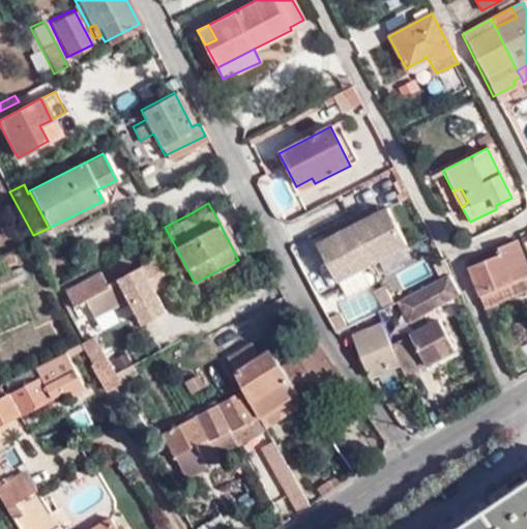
[(329,238),(316,245),(337,285),(372,266),(406,247),(386,209),(377,213),(374,207),(348,222),(326,233),(329,238)]
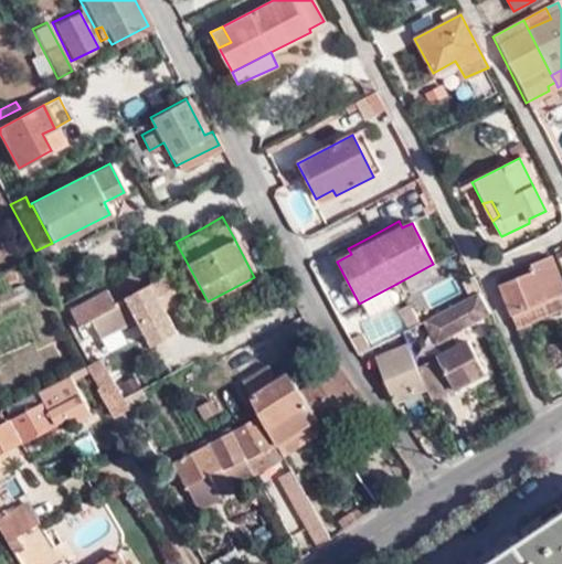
[(499,287),(516,329),(528,326),(561,311),(561,293),(549,258),(529,266),(531,273),(499,287)]
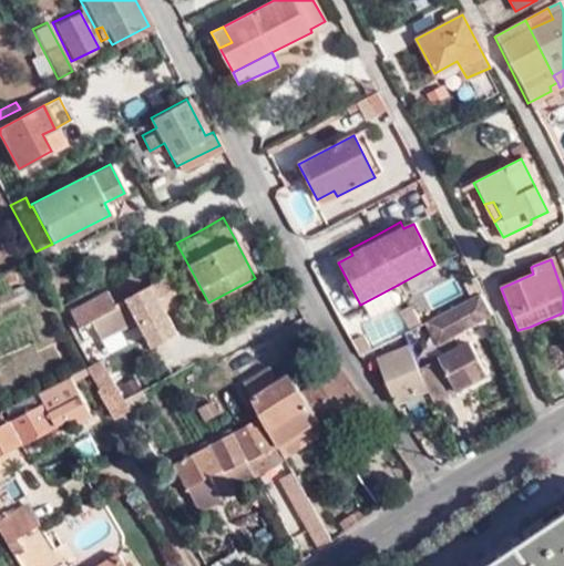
[(9,274),(0,277),(0,289),(12,286),(9,274)]
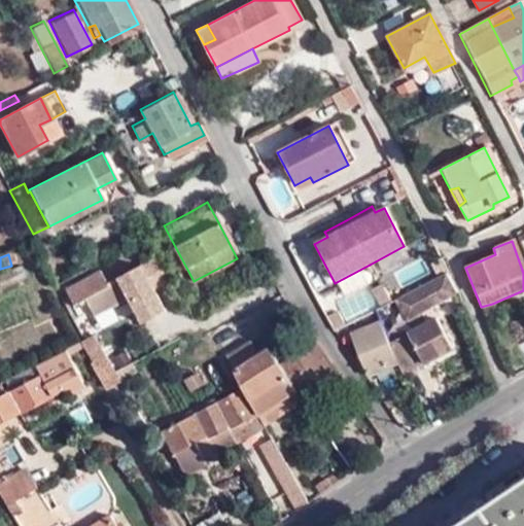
[(446,271),(439,258),(430,261),(437,276),(444,273),(446,271)]
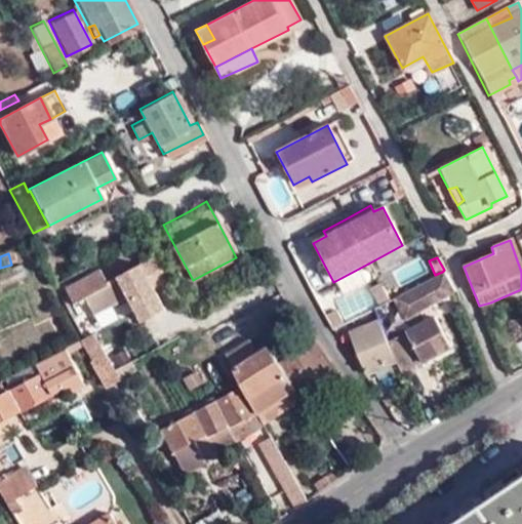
[(95,270),(61,289),(69,305),(81,298),(90,315),(124,295),(113,275),(103,281),(96,271),(95,270)]
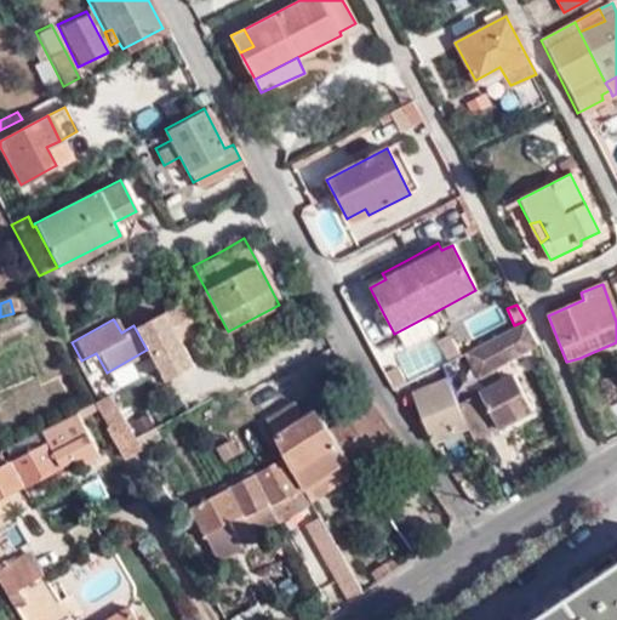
[(490,340),(464,353),(474,371),(475,375),(478,374),(485,386),(457,400),(468,426),(473,439),(498,426),(498,428),(533,410),(514,371),(502,377),(496,364),(501,362),(535,345),(523,322),(514,325),(491,337),(490,340)]
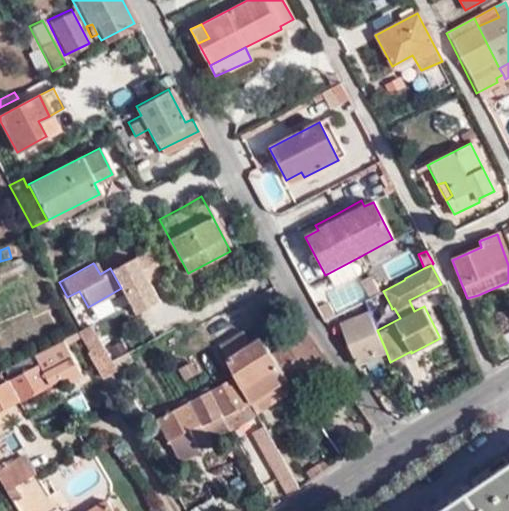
[(482,306),(478,295),(467,298),(471,310),(482,306)]
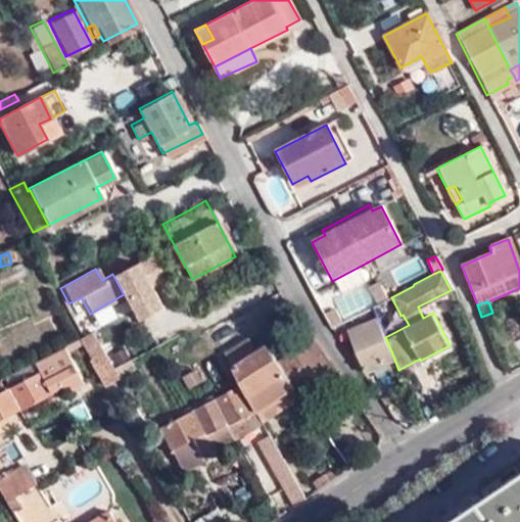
[(364,371),(394,359),(385,337),(379,323),(377,317),(346,331),(364,371)]
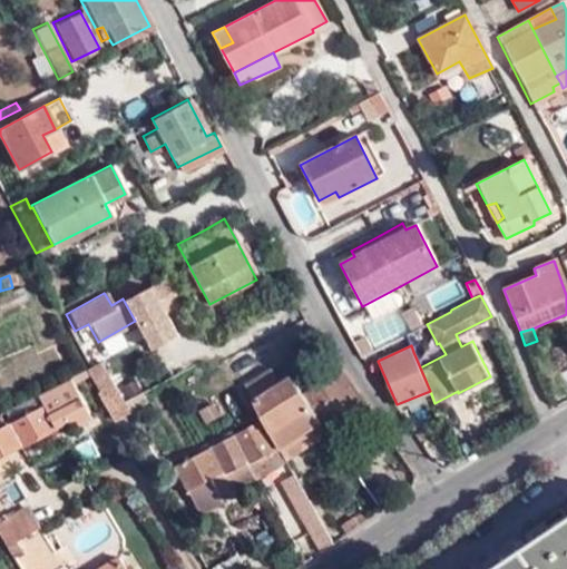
[(114,411),(125,405),(99,361),(88,368),(114,411)]
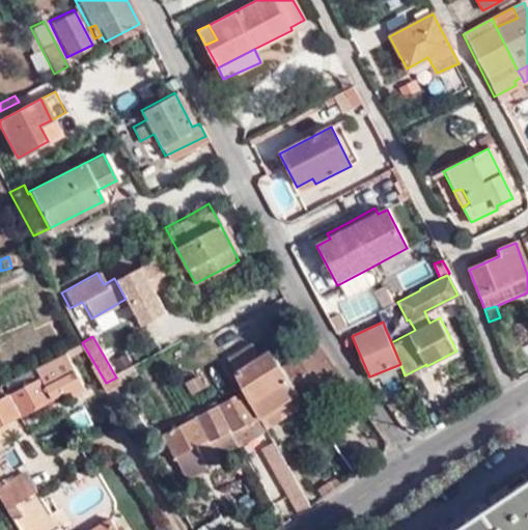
[(315,340),(279,365),(296,391),(312,380),(323,395),(344,381),(315,340)]
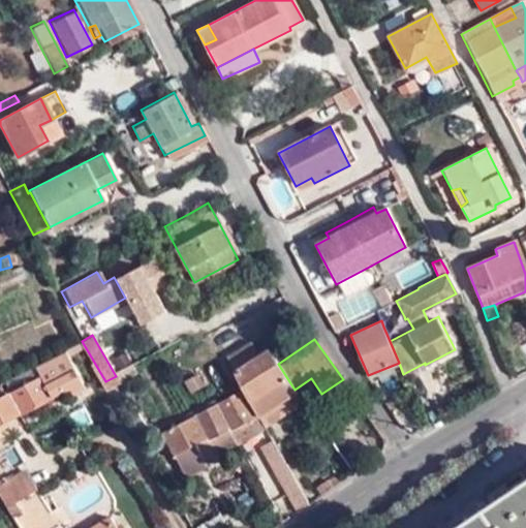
[(295,390),(278,364),(268,349),(256,356),(247,342),(224,355),(241,382),(258,415),(295,390)]
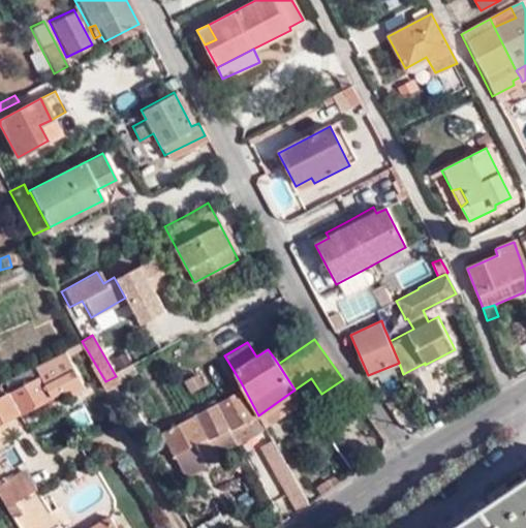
[(35,373),(6,389),(19,413),(64,389),(67,396),(83,387),(63,350),(35,366),(40,377),(37,377),(35,373)]
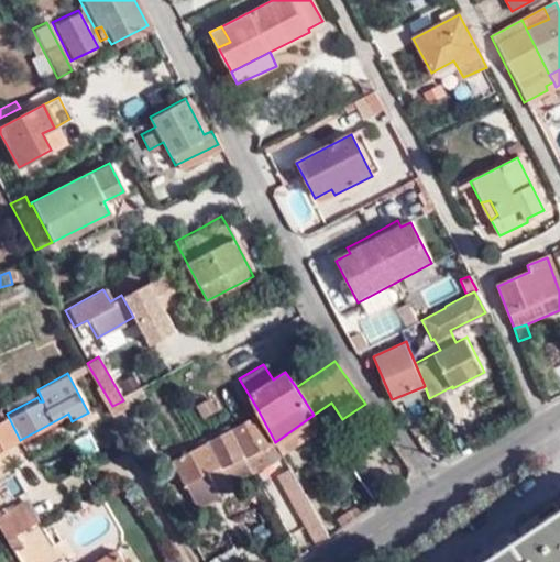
[(0,450),(20,440),(7,414),(1,416),(0,411),(0,450)]
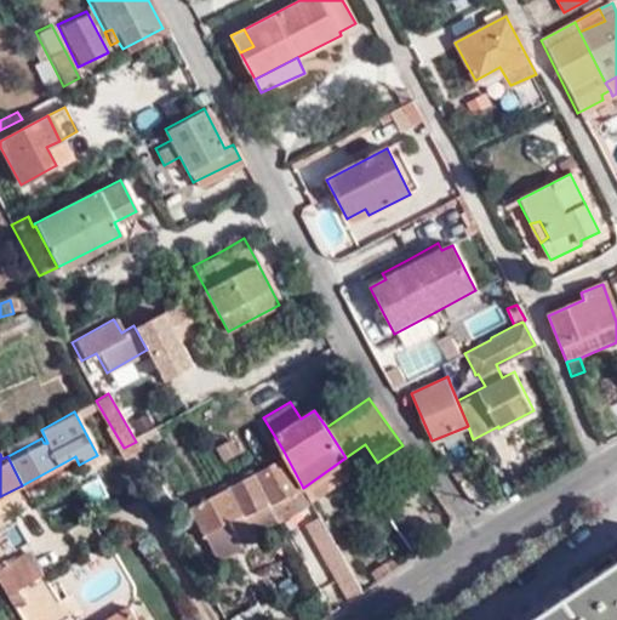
[(255,472),(272,504),(287,495),(295,511),(306,505),(281,458),(255,472)]
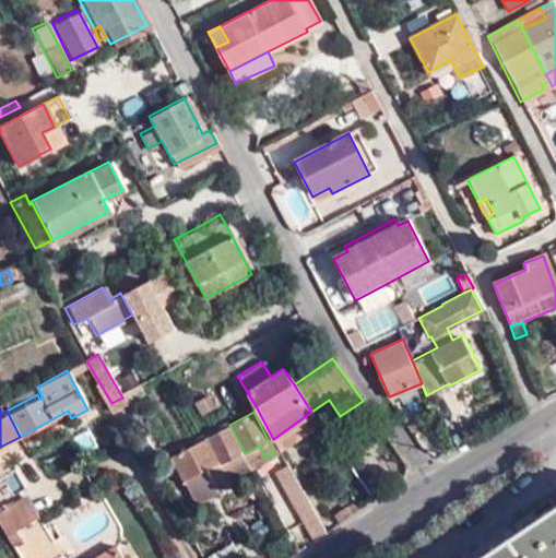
[(321,424),(311,412),(273,439),(281,451),(321,424)]
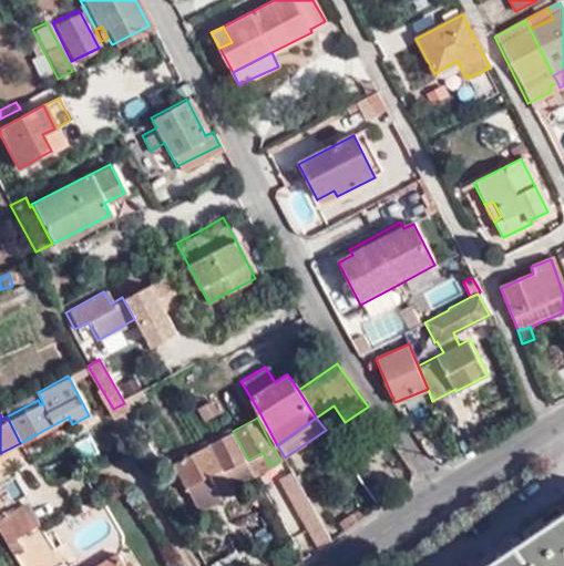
[(250,464),(248,460),(233,431),(173,463),(200,512),(221,501),(215,490),(252,471),(249,465),(250,464)]
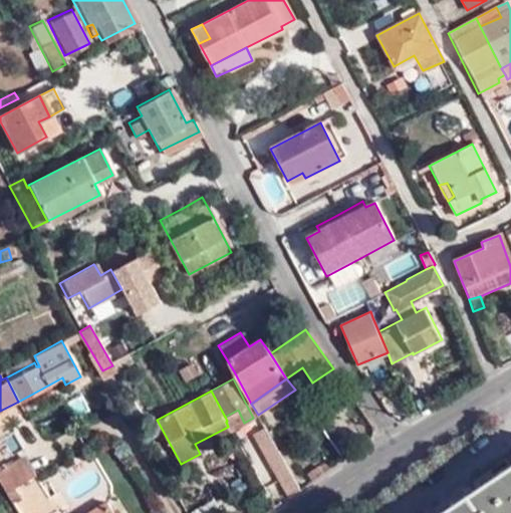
[(252,434),(286,499),(298,492),(299,491),(264,428),(252,434)]
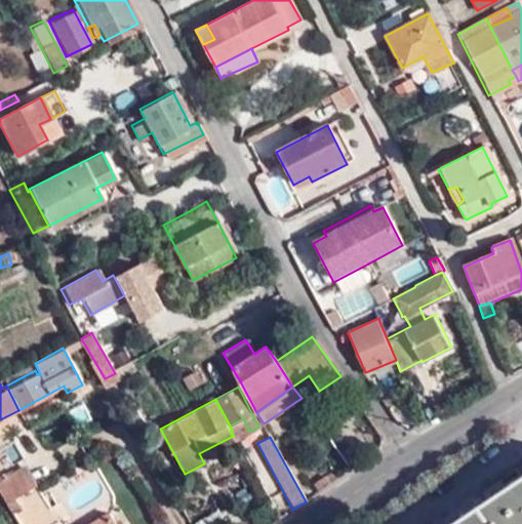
[(521,523),(521,462),(430,523),(521,523)]
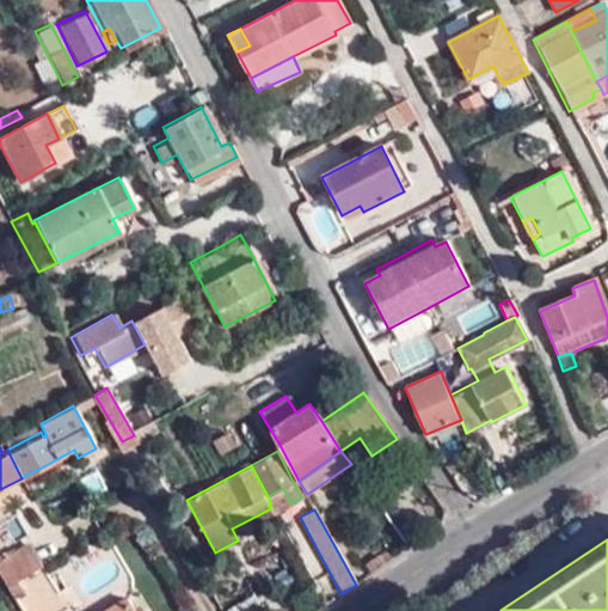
[(26,541),(0,556),(0,575),(6,585),(16,579),(41,564),(26,541)]
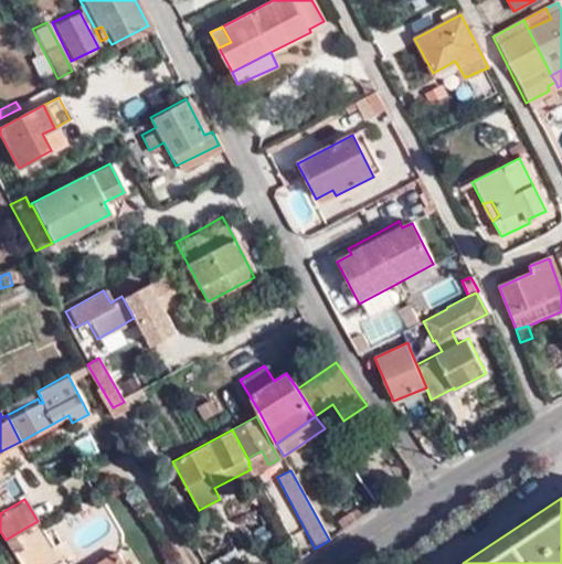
[(336,521),(341,530),(353,522),(348,513),(336,521)]
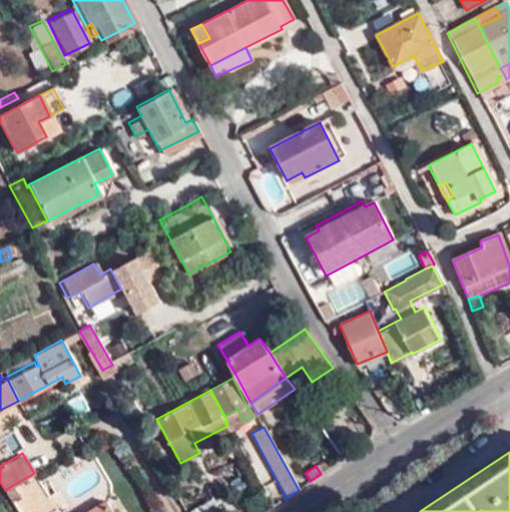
[(13,485),(5,490),(10,500),(19,494),(13,485)]
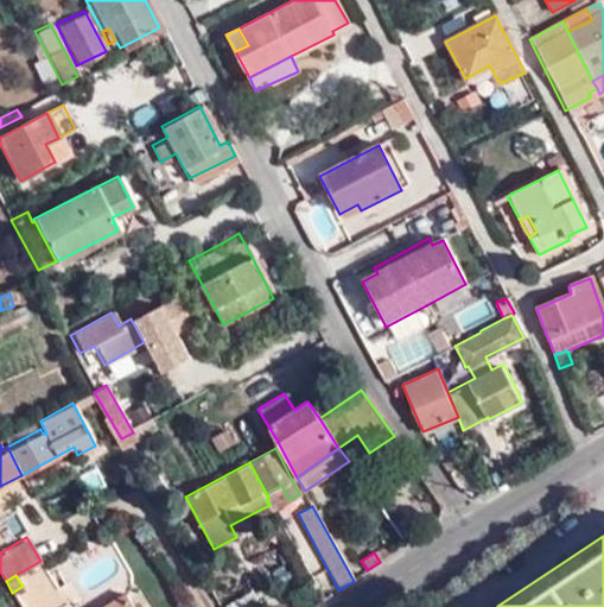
[(67,596),(59,586),(50,593),(55,602),(67,596)]
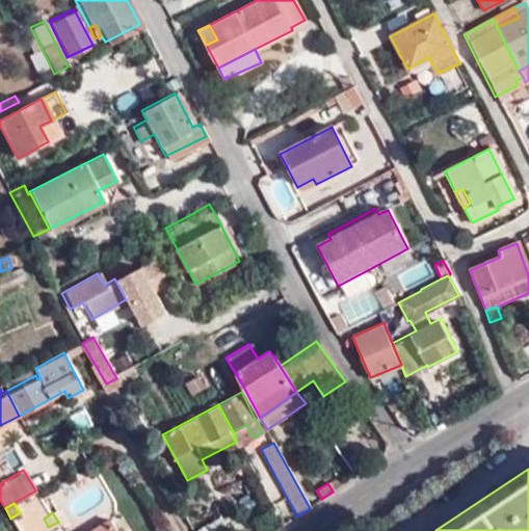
[(228,530),(220,518),(194,530),(228,530)]
